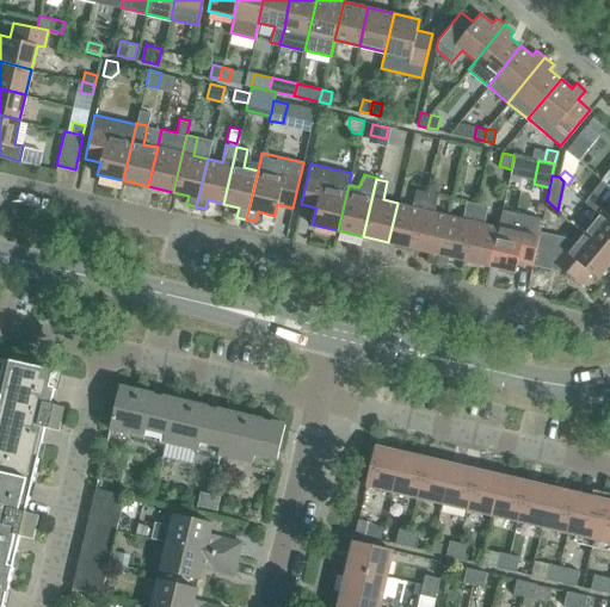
[(398,203),(388,242),(413,248),(426,191),(416,189),(412,206),(398,203)]
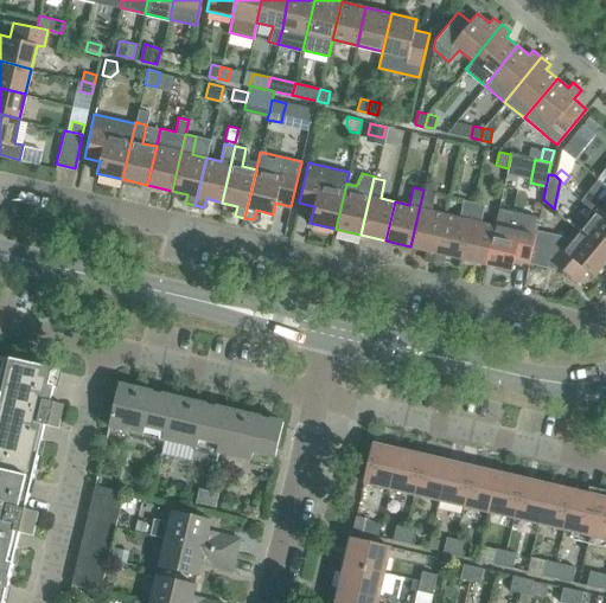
[(423,260),(433,262),(445,213),(431,210),(434,192),(423,190),(410,247),(426,250),(423,260)]
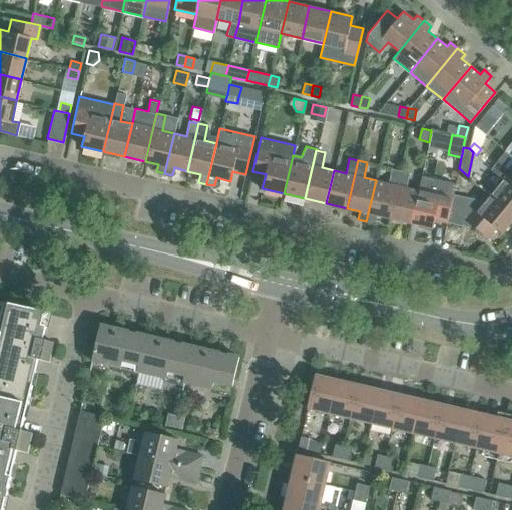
[(492,167),(504,177),(511,184),(511,167),(510,170),(498,160),(492,167)]
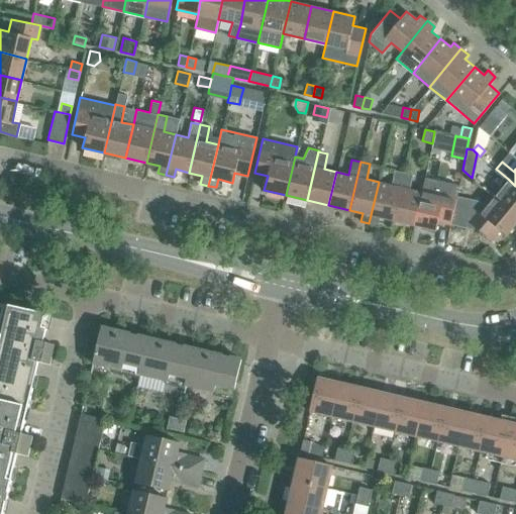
[(391,185),(379,182),(369,223),(377,224),(379,216),(392,219),(403,172),(394,169),(391,185)]
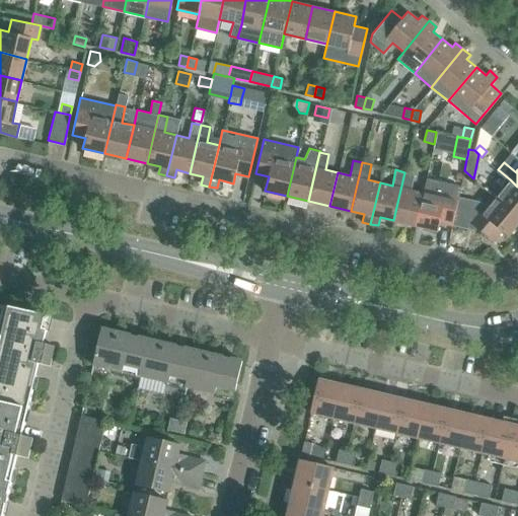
[(404,172),(393,220),(415,225),(423,193),(411,190),(414,174),(404,172)]
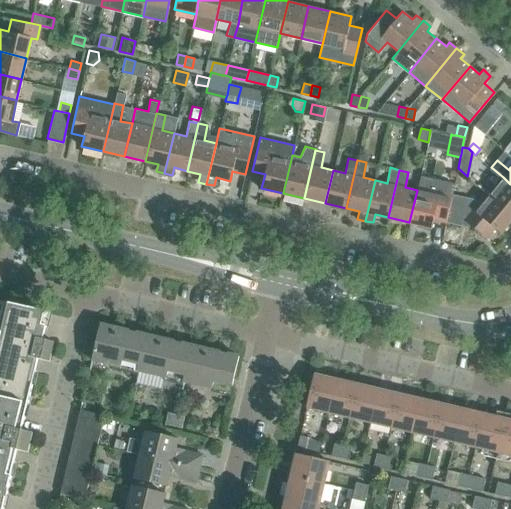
[(454,183),(420,174),(417,190),(409,222),(431,227),(433,218),(446,221),(452,193),(454,183)]
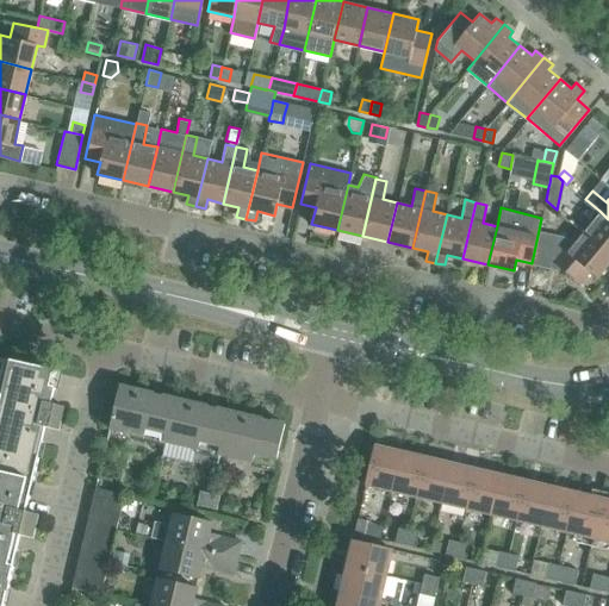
[(608,219),(600,211),(583,231),(608,252),(608,219)]
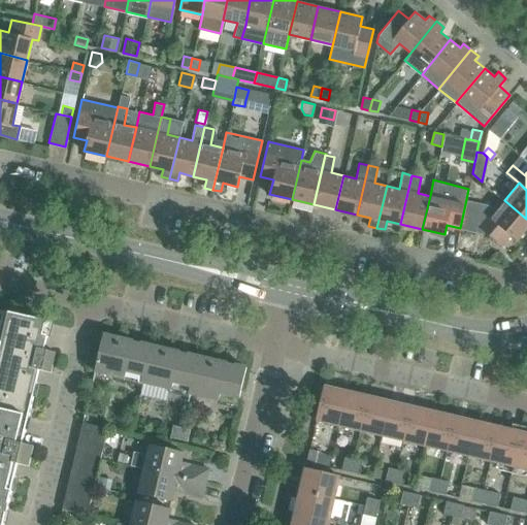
[(526,219),(504,200),(497,209),(493,205),(466,199),(460,228),(488,234),(501,244),(509,234),(517,239),(526,228),(526,229),(526,219)]
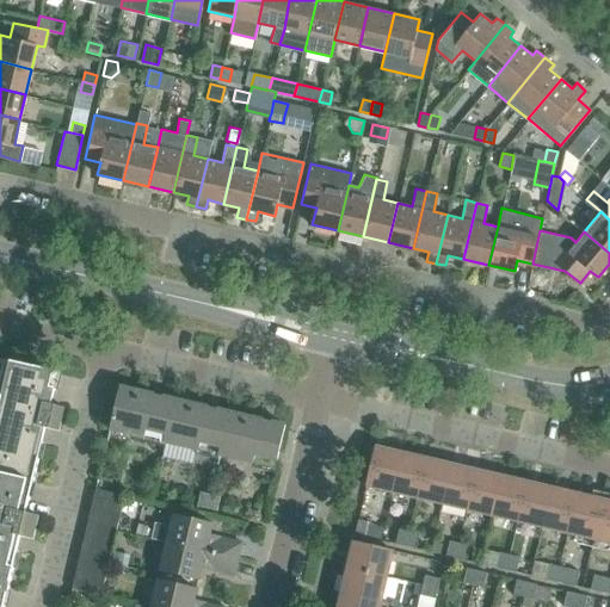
[(0,606),(2,606),(17,549),(13,547),(17,534),(32,538),(38,514),(25,512),(42,440),(38,440),(42,426),(57,429),(63,406),(51,403),(59,370),(34,364),(34,365),(0,357),(0,606)]
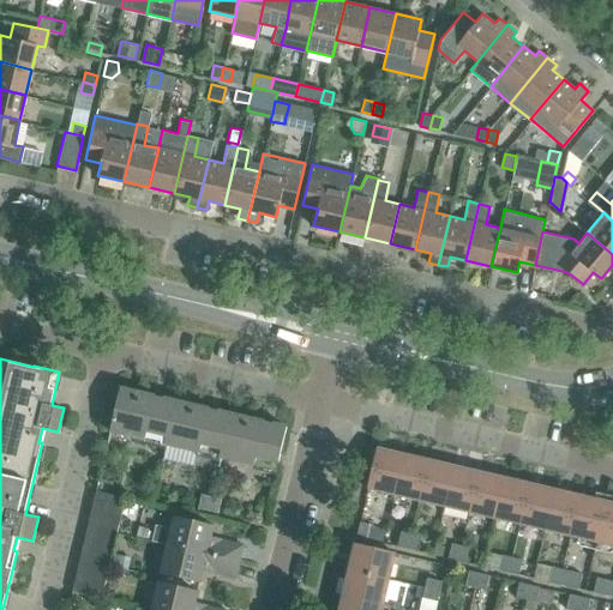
[(109,429),(138,436),(148,393),(119,387),(109,429)]
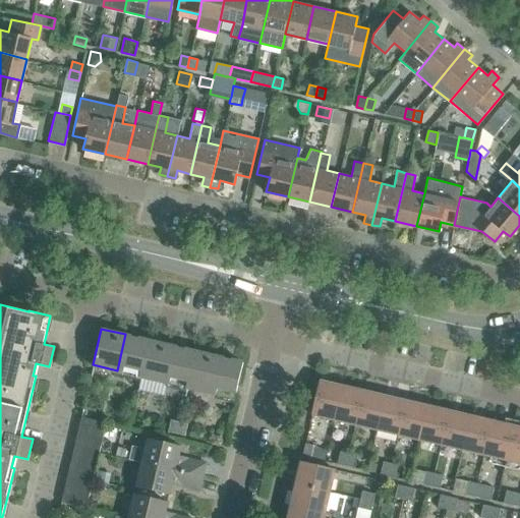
[(117,370),(140,376),(149,339),(125,334),(117,370)]
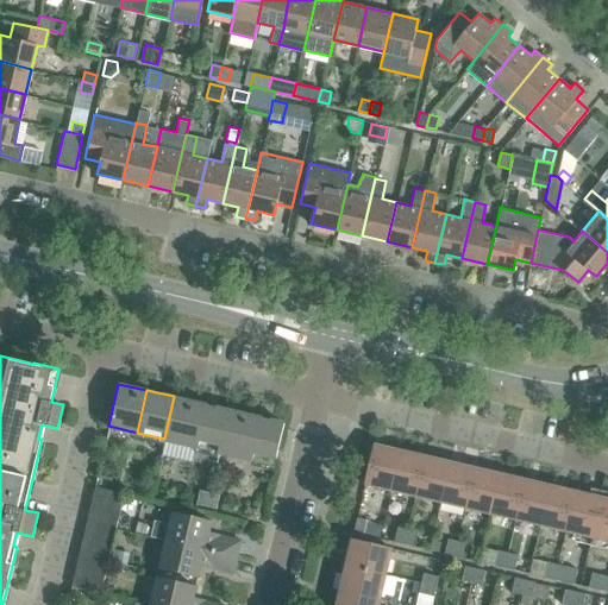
[(164,439),(192,445),(201,403),(174,396),(164,439)]
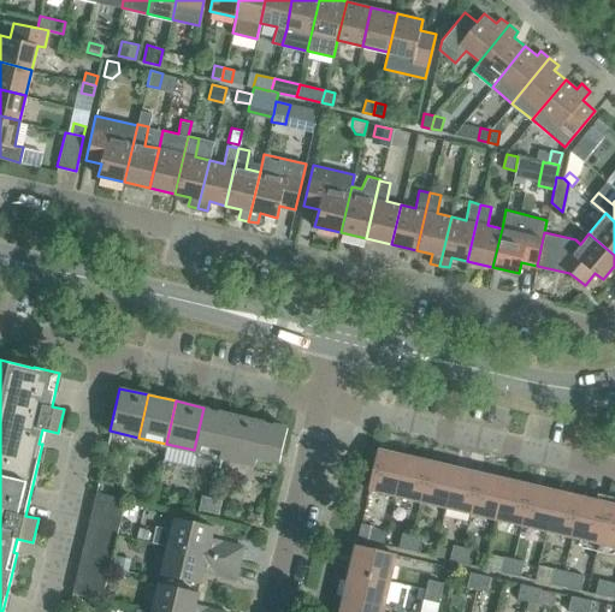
[(194,450),(220,457),(231,414),(203,408),(194,450)]
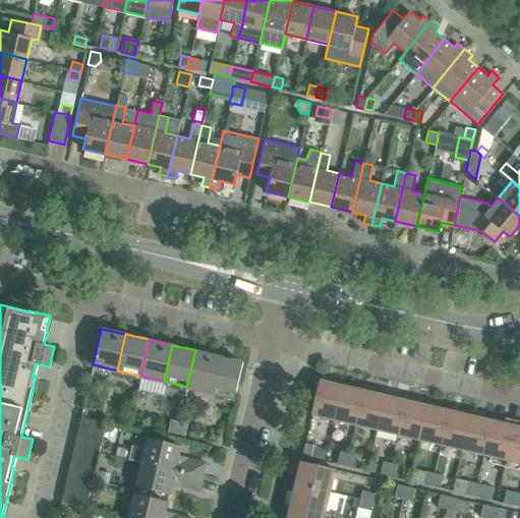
[(186,387),(210,392),(219,355),(195,350),(186,387)]
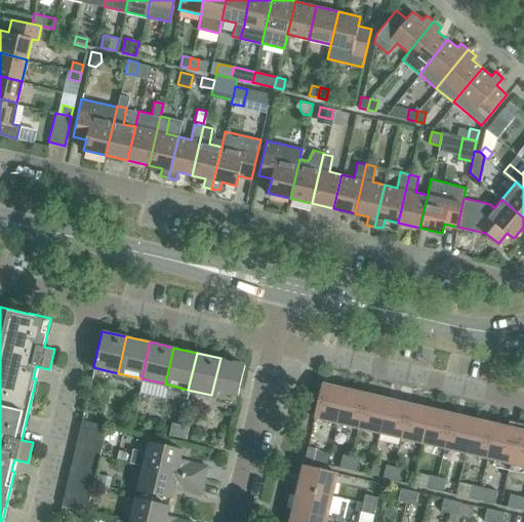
[(220,358),(211,395),(236,401),(244,364),(220,358)]
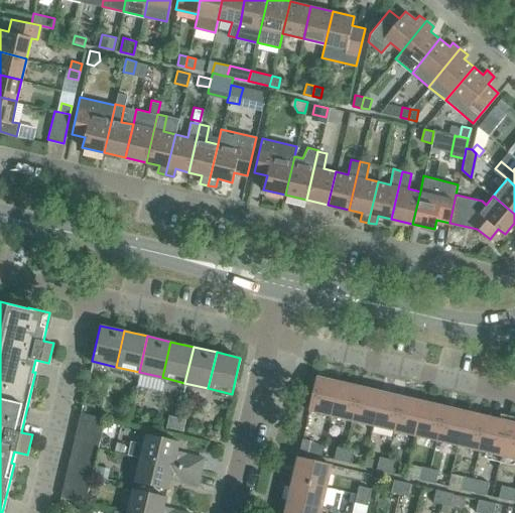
[(316,376),(308,409),(331,414),(339,381),(316,376)]
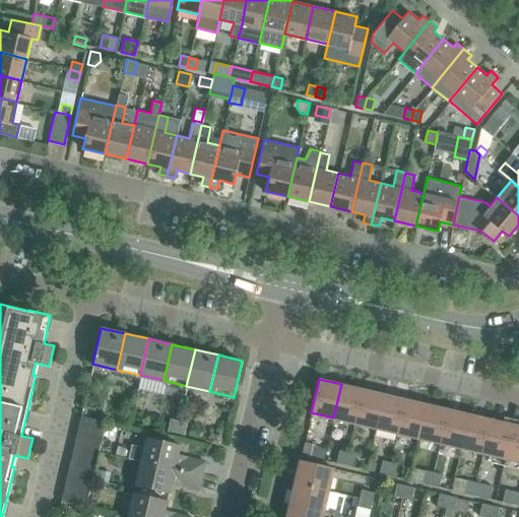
[(363,389),(341,384),(333,417),(354,423),(363,389)]
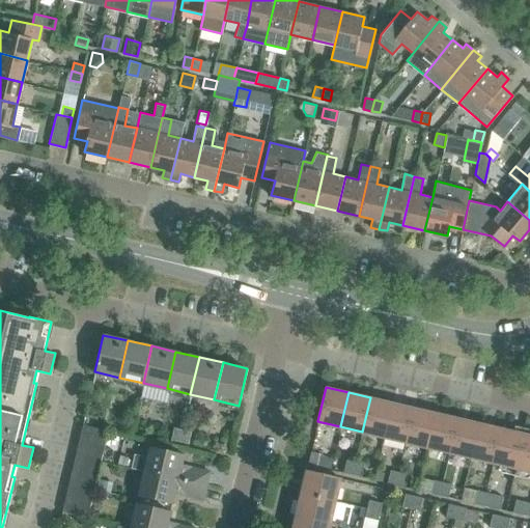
[(392,401),(370,397),(362,432),(384,437),(392,401)]
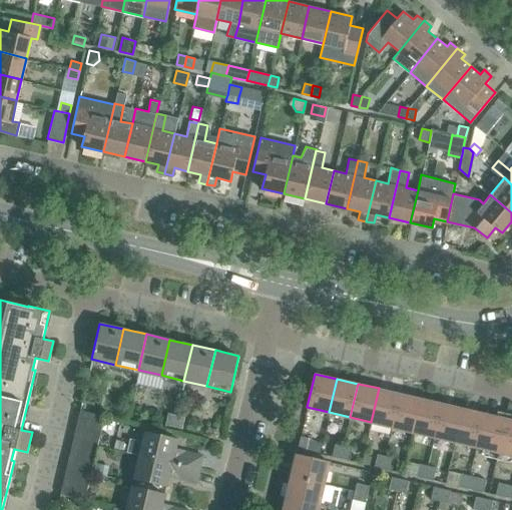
[(400,393),(379,388),(371,422),(392,427),(400,393)]
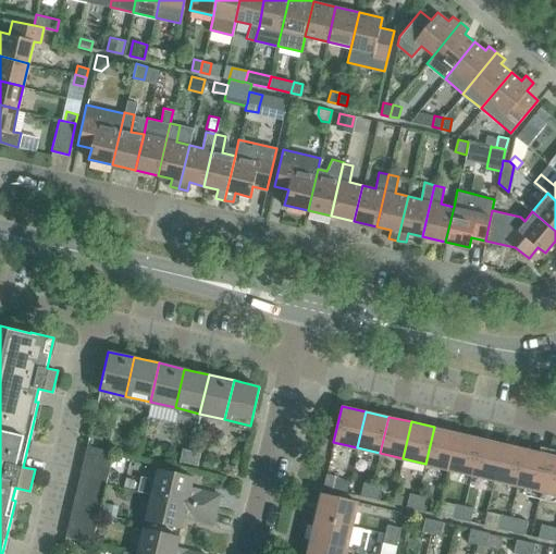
[(457,432),(434,427),(425,464),(448,469),(457,432)]
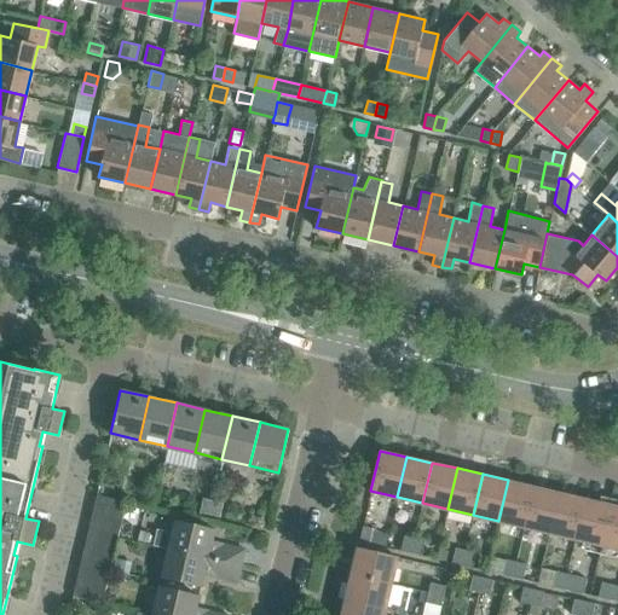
[(524,527),(533,486),(508,480),(498,521),(524,527)]
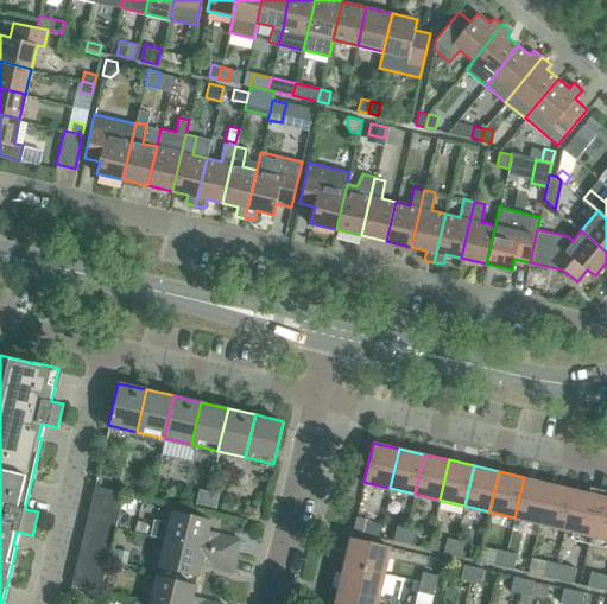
[(539,523),(549,483),(524,477),(514,517),(539,523)]
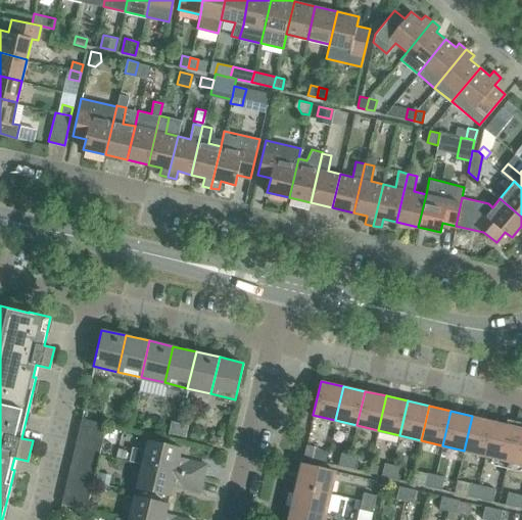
[(485,456),(493,421),(472,416),(464,451),(485,456)]
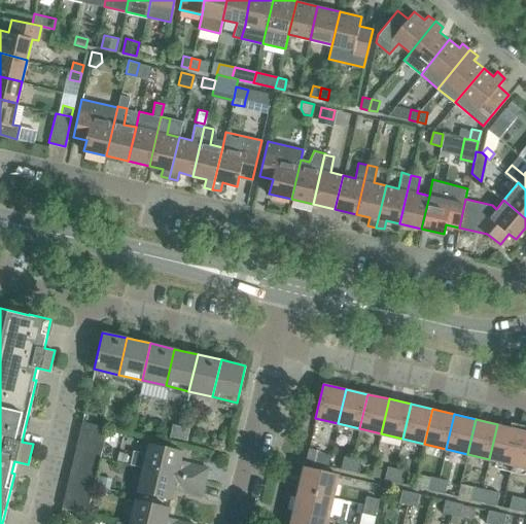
[(82,420),(78,437),(103,442),(107,426),(82,420)]
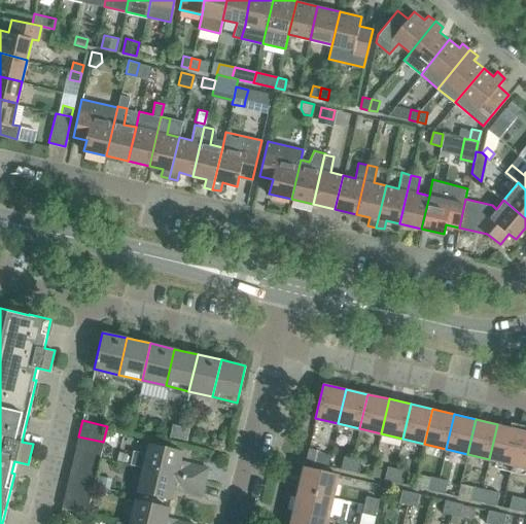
[(173,424),(170,435),(178,438),(181,425),(173,424)]
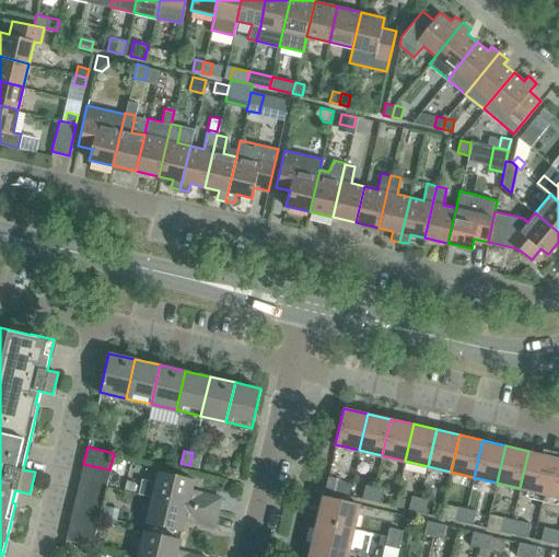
[(544,494),(552,456),(528,451),(520,488),(544,494)]
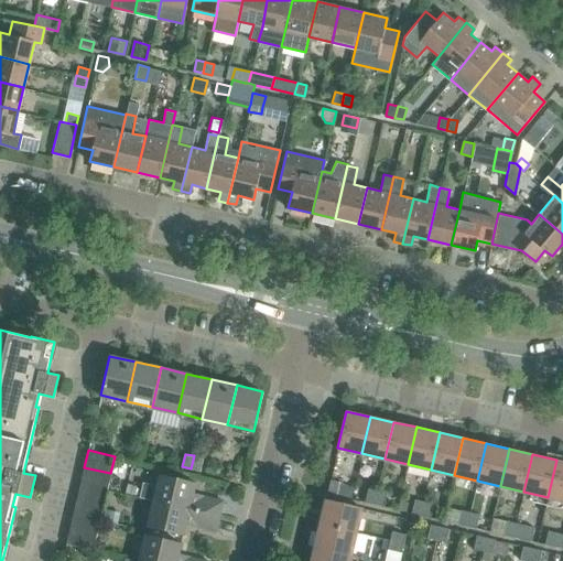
[(194,455),(191,468),(198,470),(202,457),(194,455)]
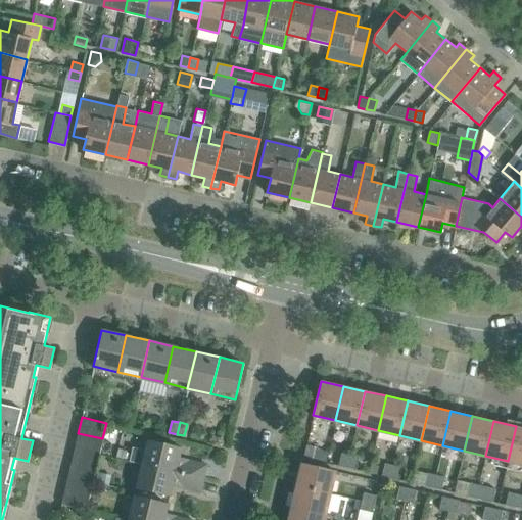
[(521,478),(521,427),(516,426),(508,461),(504,475),(521,478)]
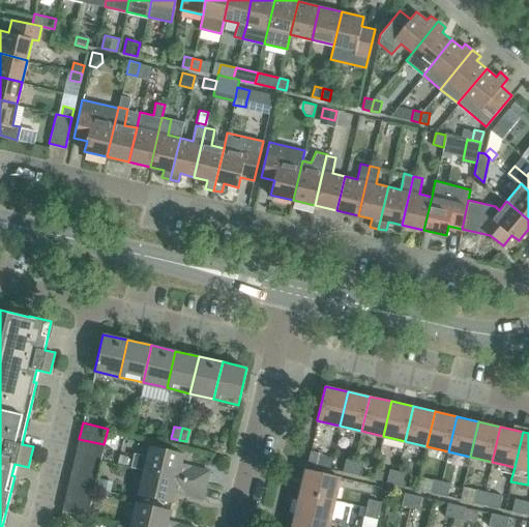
[(79,439),(76,452),(100,459),(104,444),(79,439)]
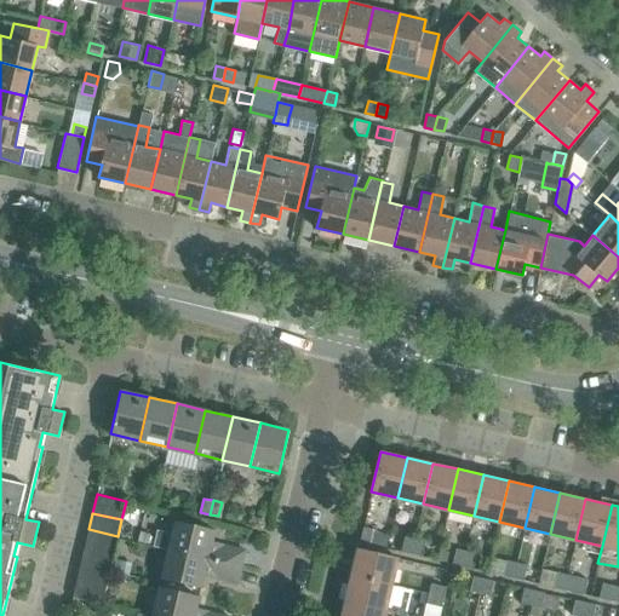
[(167,548),(241,565),(245,548),(212,541),(215,529),(175,519),(171,533),(158,529),(154,545),(167,548)]
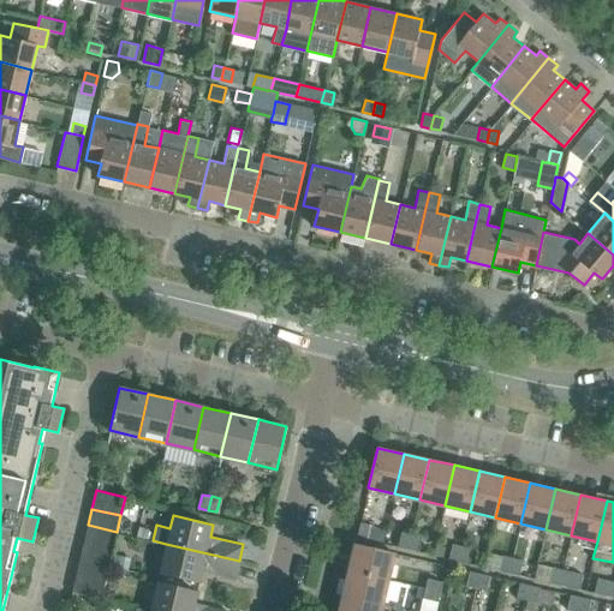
[(361,521),(357,535),(367,538),(370,523),(361,521)]
